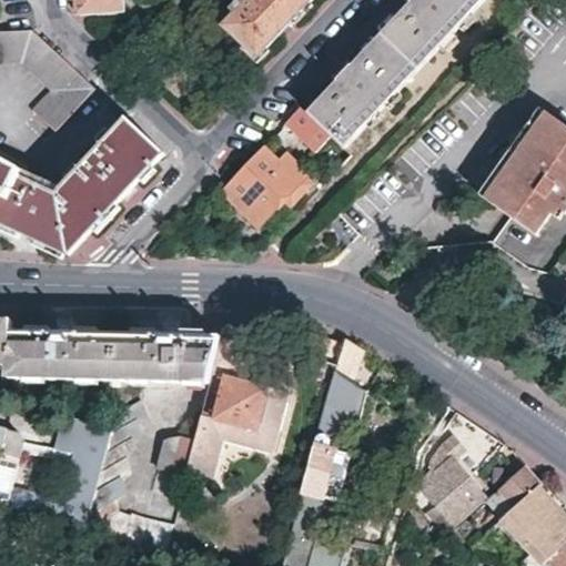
[(76,0),(78,11),(122,8),(120,0),(76,0)]
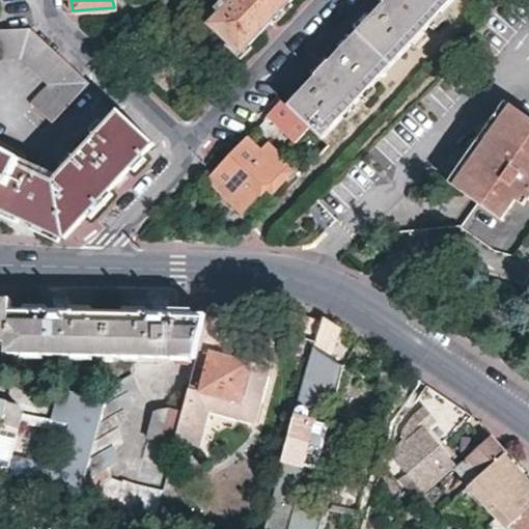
[(222,0),(215,7),(219,11),(209,23),(239,51),(269,19),(286,0),(222,0)]
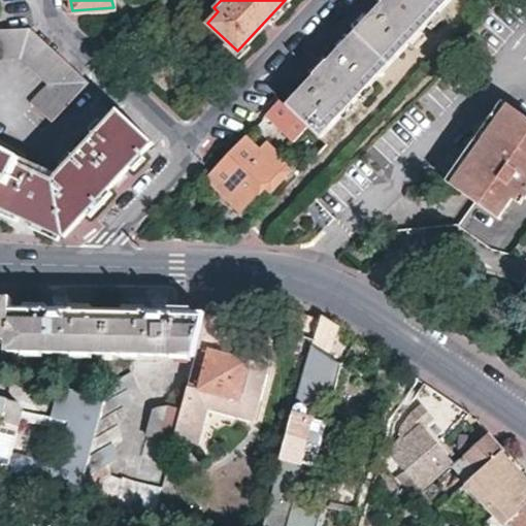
[(286,104),(318,135),(446,0),(384,0),(385,1),(328,61),(325,58),(323,61),(314,70),(311,72),(315,76),(286,104)]
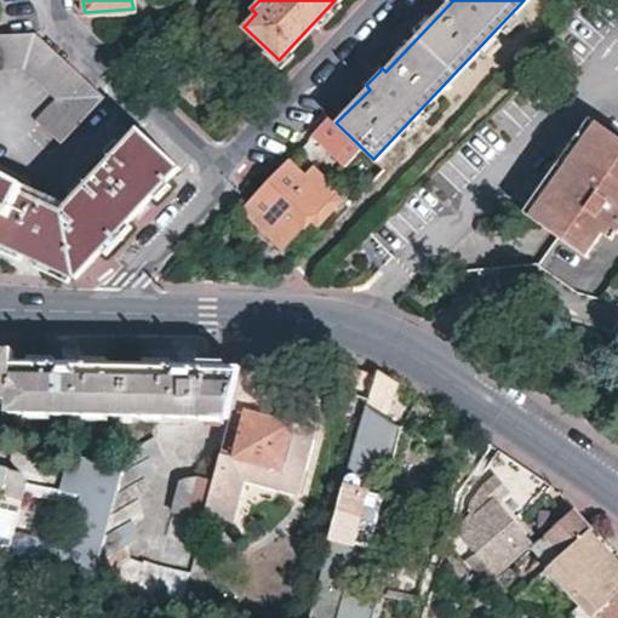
[(33,28),(0,29),(0,64),(22,63),(56,96),(36,118),(61,141),(104,95),(33,28)]
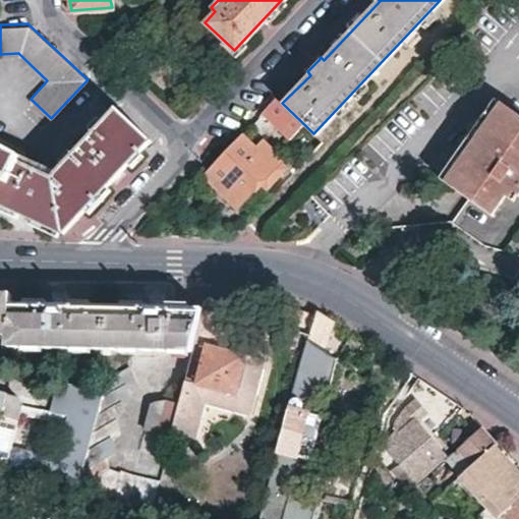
[(261,112),(306,156),(321,140),(313,133),(282,103),(275,96),(264,108),(261,112)]
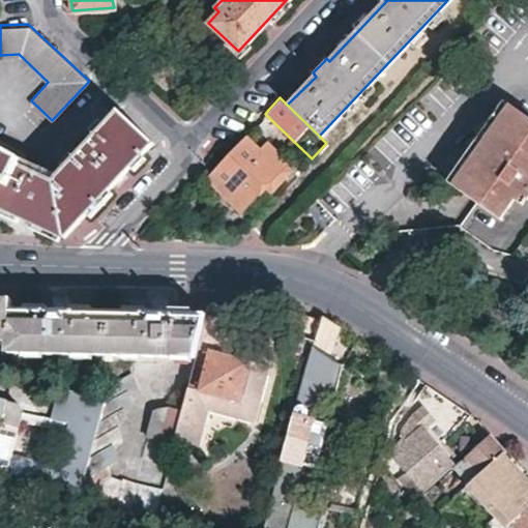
[(527,174),(527,117),(503,99),(444,177),(471,197),(498,215),(511,197),(517,188),(525,195),(527,197),(527,176),(527,174)]
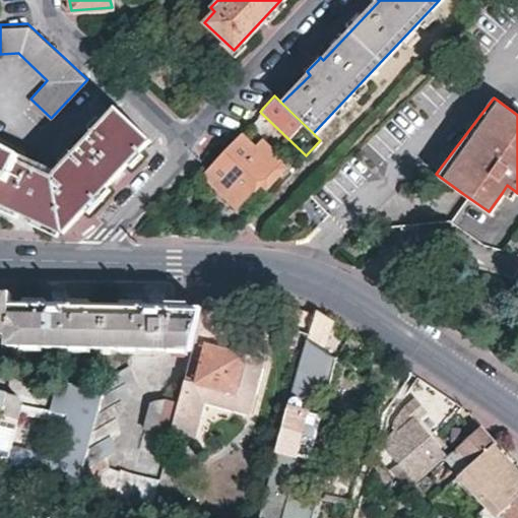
[(57,231),(61,231),(113,177),(150,138),(117,107),(56,172),(21,154),(24,149),(0,137),(0,201),(22,213),(57,231)]
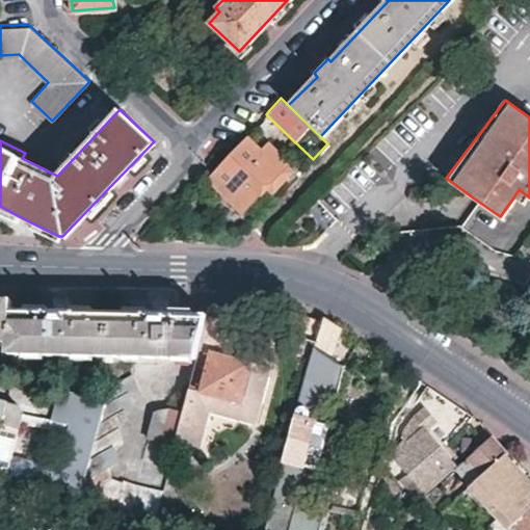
[(244,136),(207,176),(241,209),(267,182),(272,186),(289,169),(284,164),(287,161),(269,144),(262,152),(244,136)]
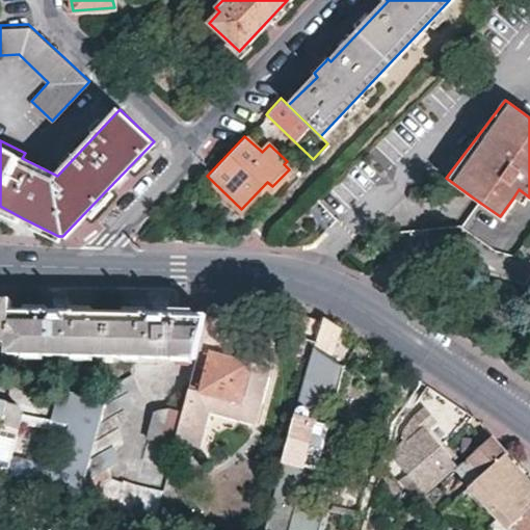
[(519,189),(513,197),(522,203),(527,195),(519,189)]
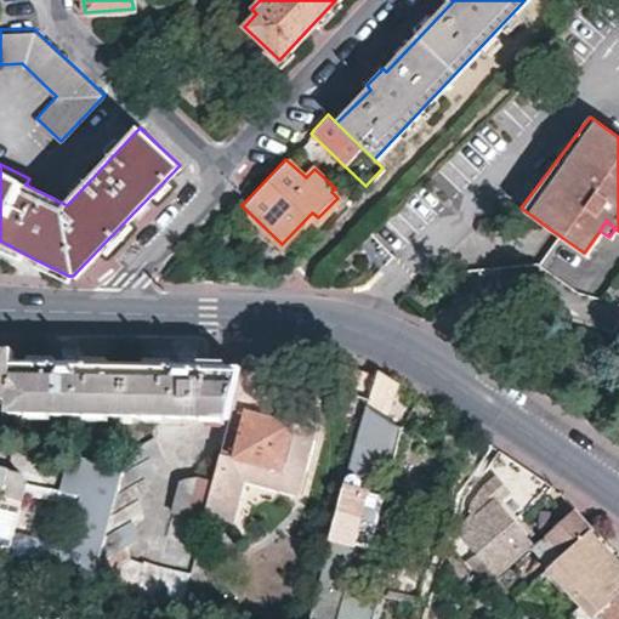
[(12,359),(11,347),(0,346),(0,396),(10,397),(10,412),(227,418),(240,367),(219,367),(215,367),(162,365),(55,362),(47,362),(12,359)]
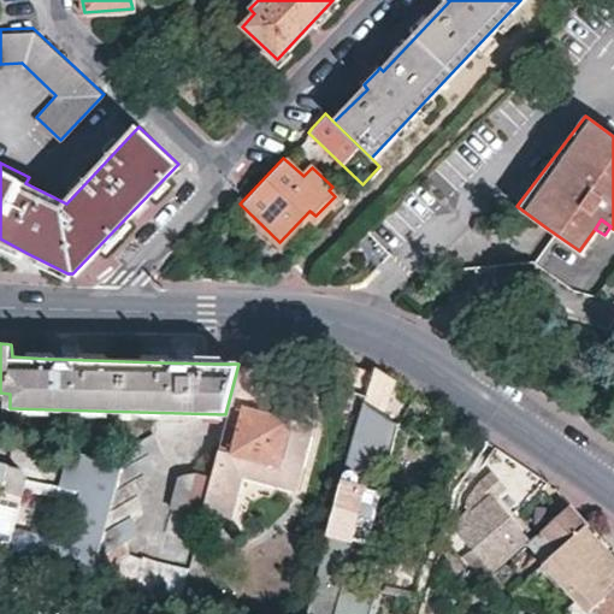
[(211,468),(200,511),(198,519),(220,525),(226,526),(240,477),(294,491),(311,426),(266,414),(267,408),(264,400),(258,399),(265,372),(267,373),(273,354),(267,353),(242,352),(238,364),(225,414),(211,468)]
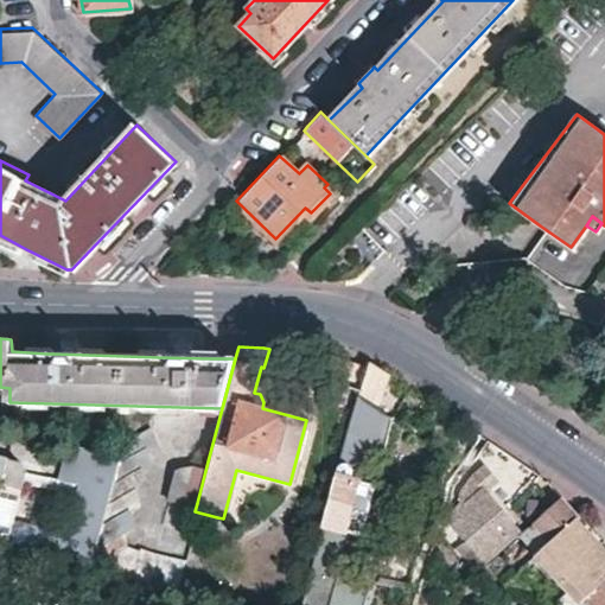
[(364,373),(299,604),(328,604),(350,530),(345,529),(367,457),(384,453),(394,420),(376,407),(387,370),(368,361),(364,373)]
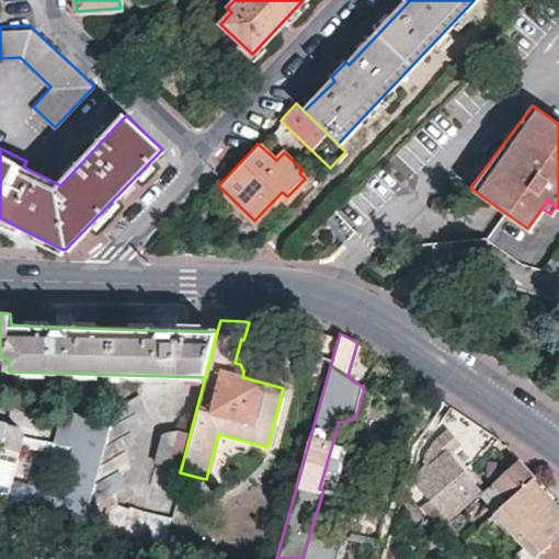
[(81,525),(160,545),(169,516),(143,510),(134,510),(117,505),(113,492),(125,487),(118,474),(129,468),(123,454),(134,448),(128,435),(139,429),(134,415),(140,413),(145,410),(139,397),(112,413),(109,425),(81,525)]
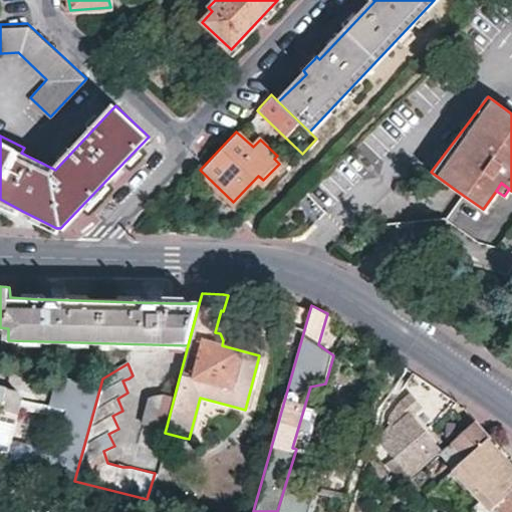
[(0,463),(65,479),(74,481),(99,390),(56,376),(48,408),(65,412),(56,449),(11,436),(20,402),(16,392),(0,388),(0,463)]
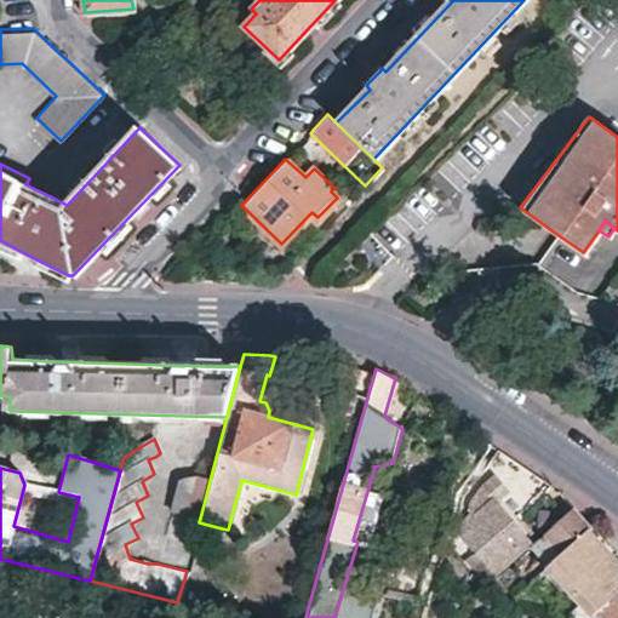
[(201,514),(212,471),(200,469),(179,481),(171,513),(188,511),(201,514)]
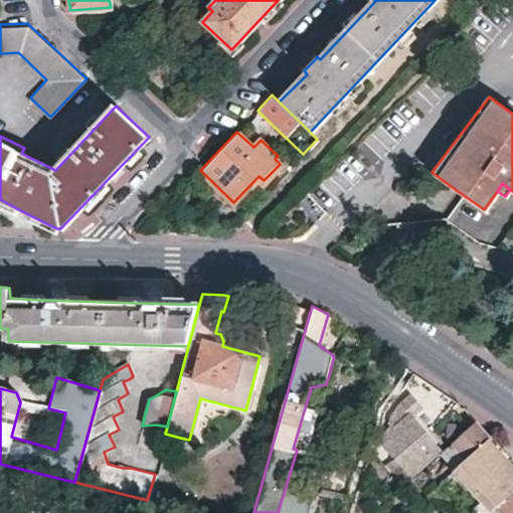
[(406,477),(438,450),(410,418),(423,407),(410,392),(399,402),(390,413),(387,422),(392,428),(376,443),(406,477)]
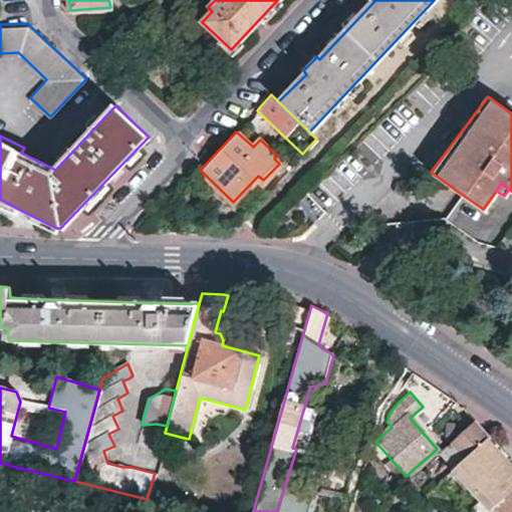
[(447,410),(456,401),(443,392),(437,399),(447,410)]
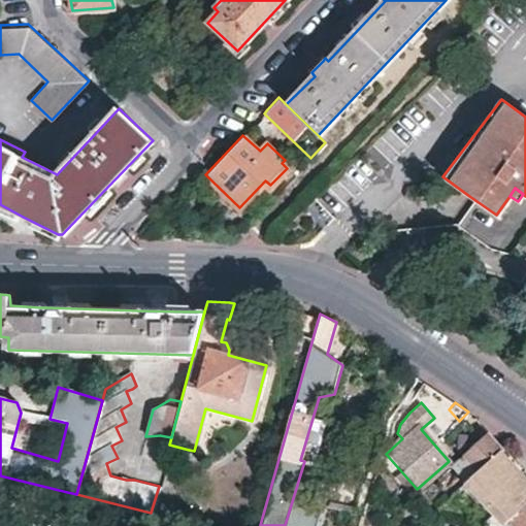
[(435,422),(447,433),(459,421),(449,409),(435,422)]
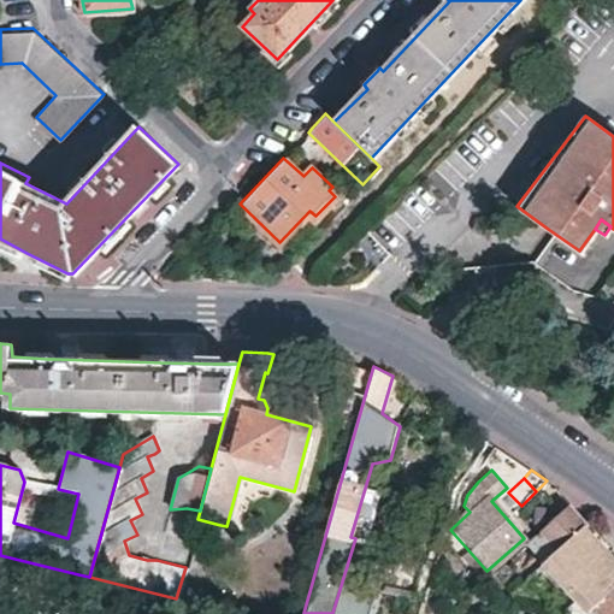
[(580,524),(584,521),(573,508),(567,501),(529,538),(547,556),(580,524)]
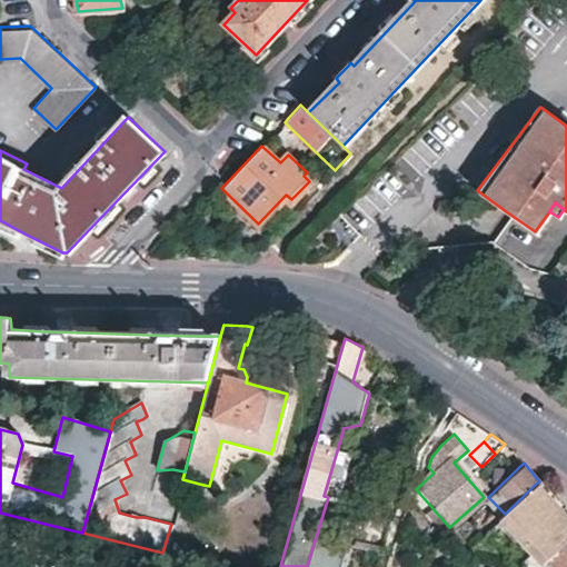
[(204,485),(182,479),(180,489),(201,495),(204,485)]
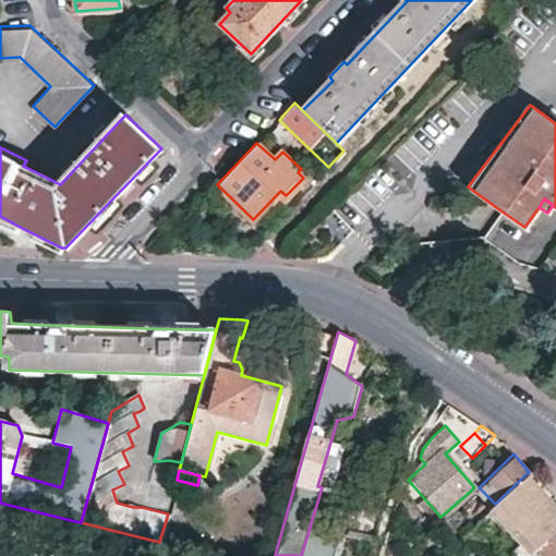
[(555,555),(555,505),(526,474),(495,504),(491,507),(520,540),(511,548),(518,555),(555,555)]
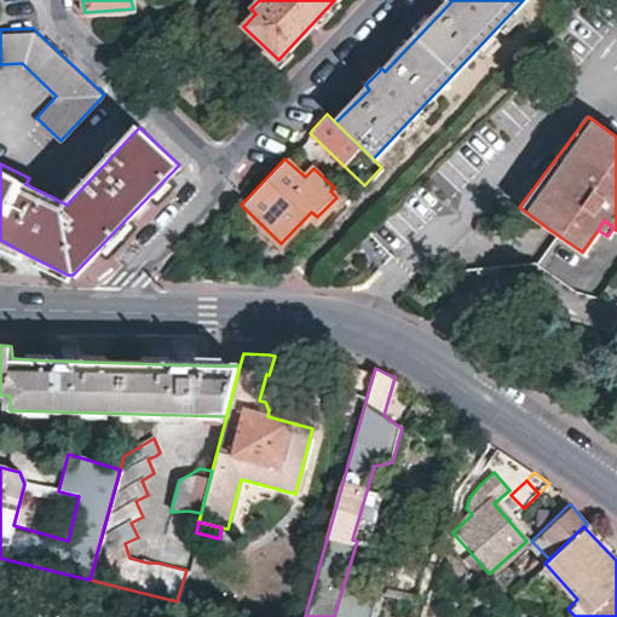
[(408,616),(419,616),(424,604),(413,601),(408,616)]
